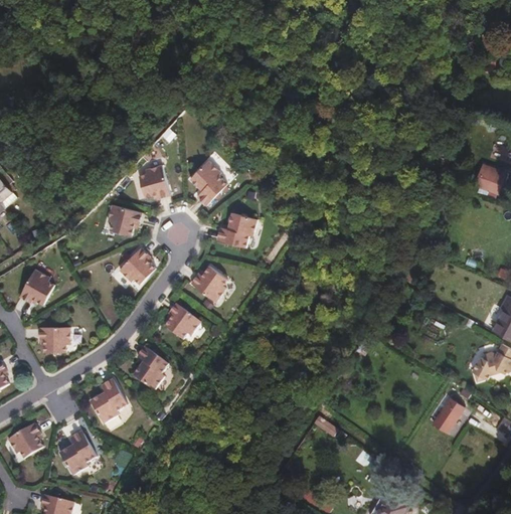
[(202,190),(196,197),(205,206),(225,184),(217,176),(219,173),(207,161),(188,179),(197,188),(199,186),(202,190)]
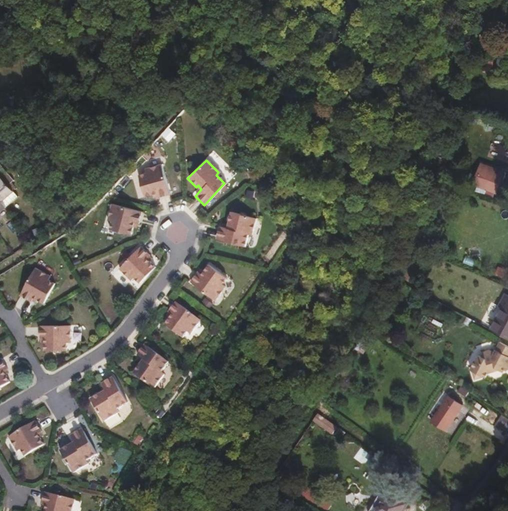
[(0,178),(6,185),(13,180),(0,164),(0,178)]
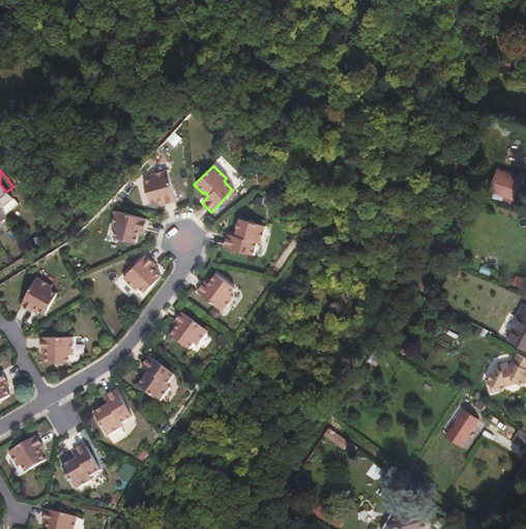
[(149,178),(142,180),(148,203),(156,201),(161,200),(162,203),(162,204),(174,201),(166,170),(148,174),(149,178)]
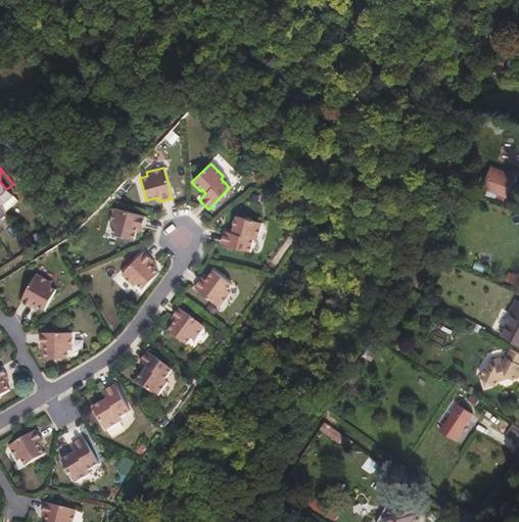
[(488,174),(482,191),(503,198),(508,182),(488,174)]
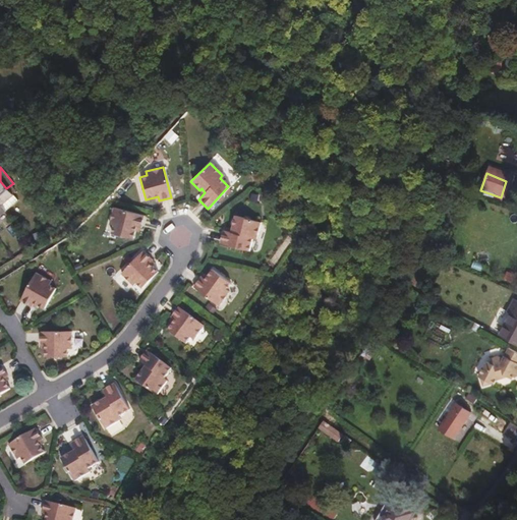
[(0,205),(1,206),(13,196),(6,188),(0,181),(0,205)]
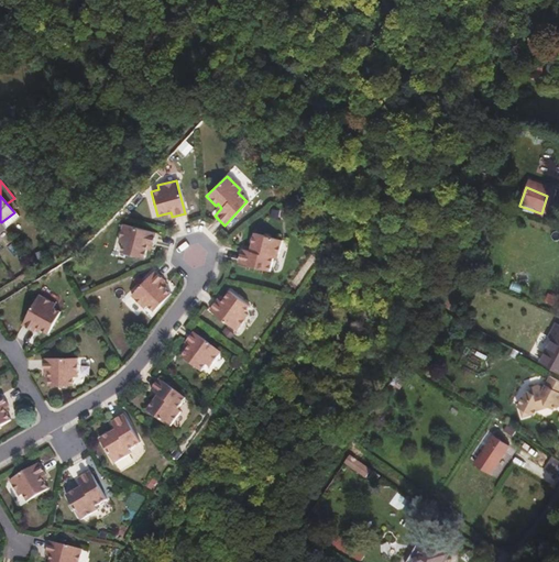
[(139,244),(141,240),(145,242),(146,243),(153,231),(123,215),(113,231),(118,233),(113,240),(134,252),(139,244)]
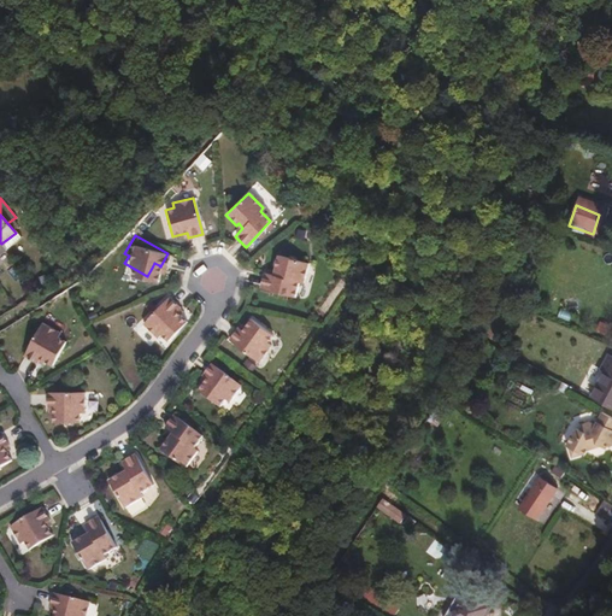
[(260,273),(257,287),(293,295),(296,281),(301,282),(305,262),(275,254),(271,269),(275,270),(274,276),(260,273)]
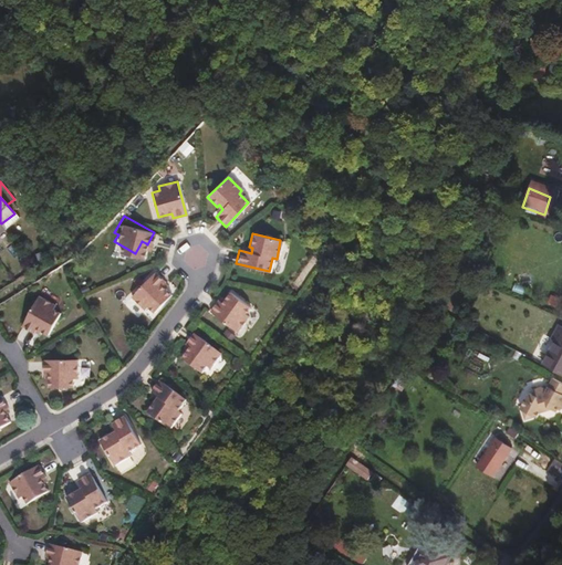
[(168,296),(162,290),(158,288),(162,284),(163,283),(153,274),(128,297),(142,311),(145,307),(152,314),(168,296)]
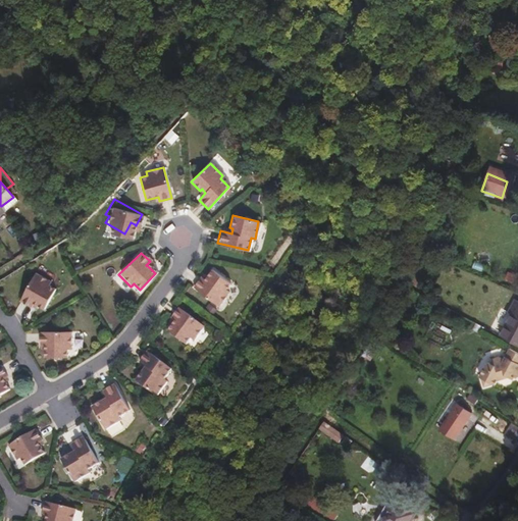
[(200,277),(192,288),(217,307),(228,292),(224,290),(228,283),(210,270),(206,276),(203,279),(200,278),(200,277)]
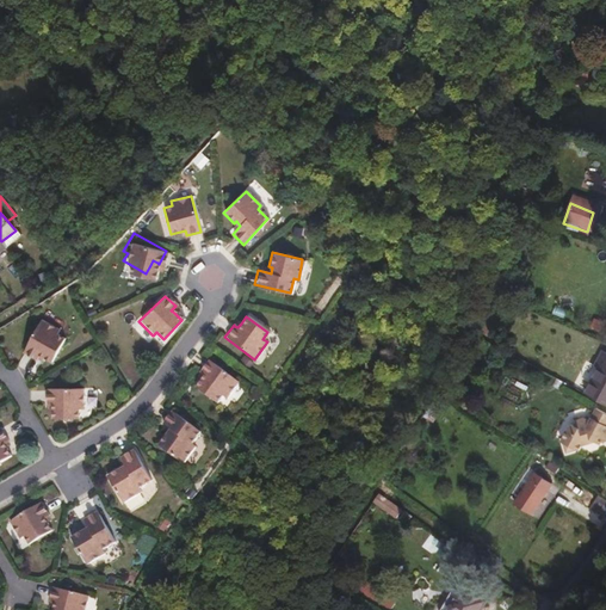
[(33,358),(35,357),(37,353),(41,356),(50,361),(63,338),(54,332),(56,328),(39,319),(22,351),(33,358)]
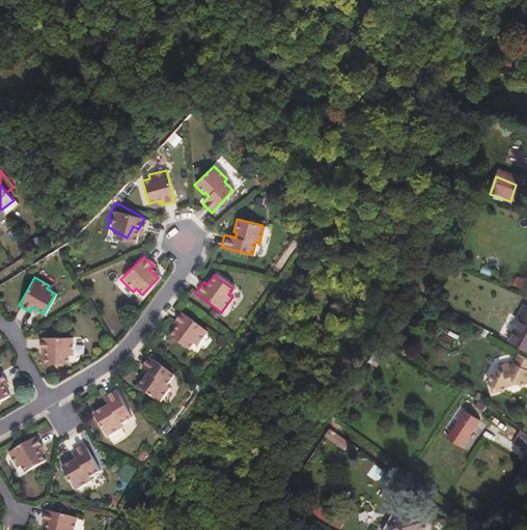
[(510,328),(526,334),(526,318),(509,310),(502,325),(510,328)]
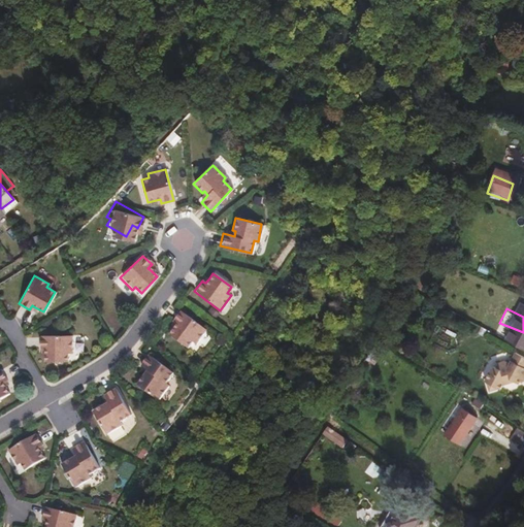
[(170,323),(172,324),(174,326),(172,329),(167,335),(186,350),(191,342),(194,344),(204,330),(178,311),(170,323)]
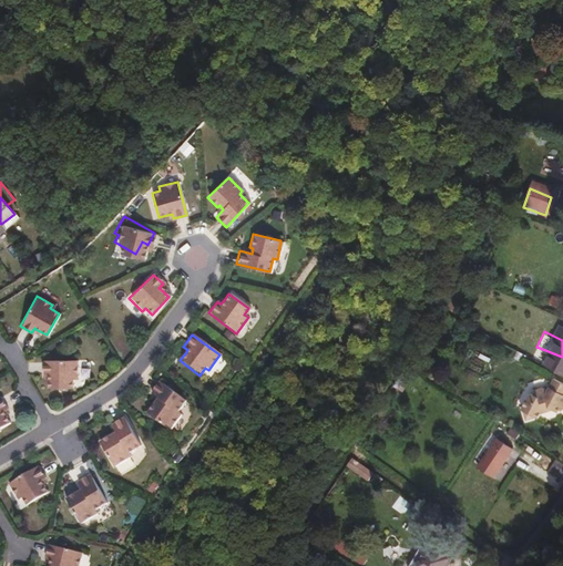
[(558,386),(562,374),(562,357),(545,350),(534,374),(558,386)]
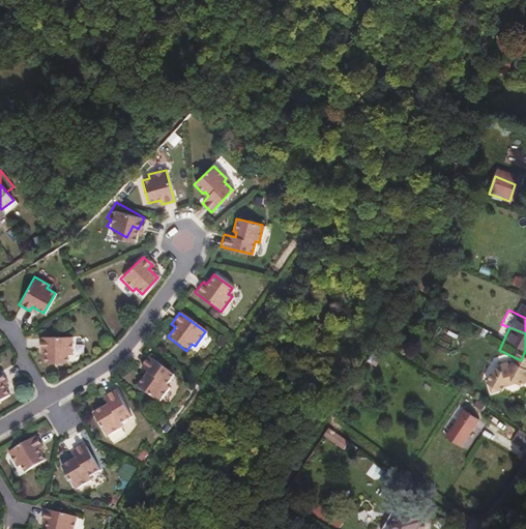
[(46,350),(46,354),(46,362),(68,361),(68,353),(72,353),(72,335),(39,335),(40,350),(46,350)]
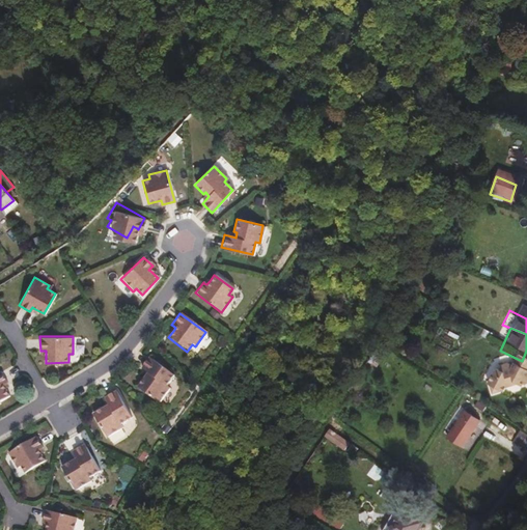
[(144,377),(136,388),(158,403),(168,389),(165,386),(172,375),(147,357),(140,368),(148,374),(146,378),(144,377)]
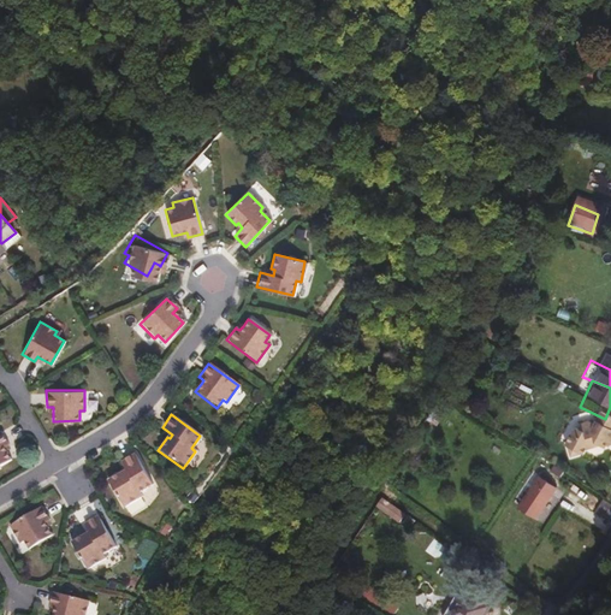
[(567,438),(558,456),(561,457),(564,468),(574,463),(576,465),(579,460),(592,455),(597,457),(599,454),(601,455),(606,444),(604,443),(610,430),(592,421),(586,435),(580,431),(573,435),(570,439),(567,438)]
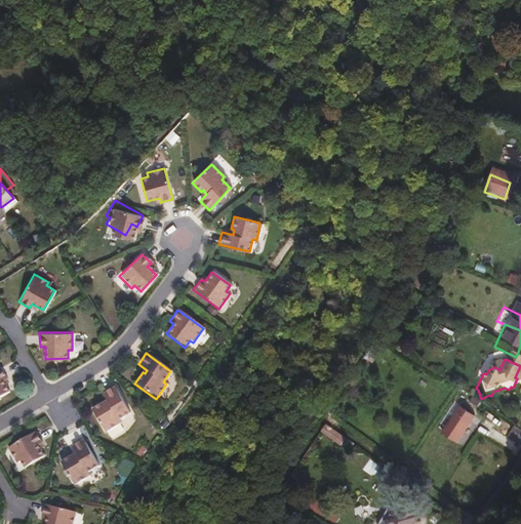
[(5,378),(0,369),(0,397),(8,392),(3,385),(1,380),(4,379),(5,378)]
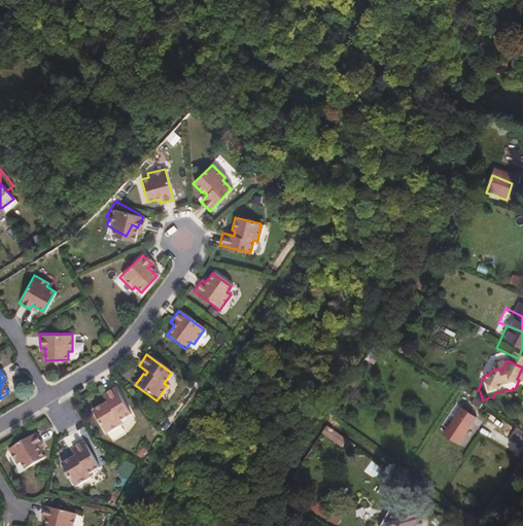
[(101,404),(91,410),(104,433),(119,424),(116,420),(128,414),(112,387),(101,394),(106,404),(102,406),(101,404)]
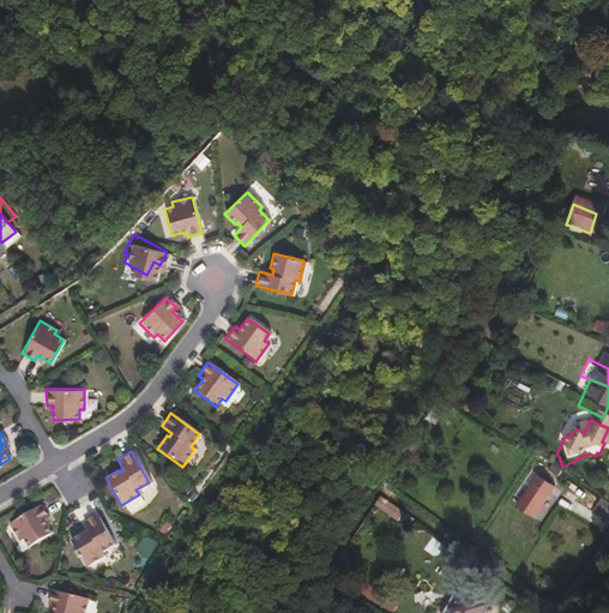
[(389,470),(381,479),(389,484),(395,474),(389,470)]
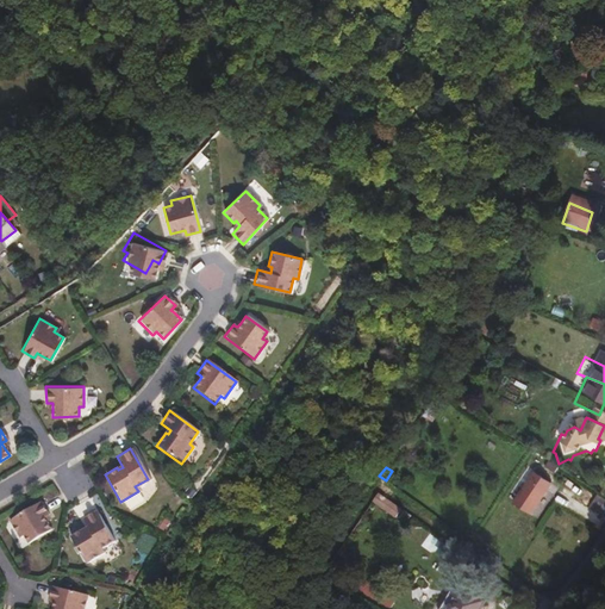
[(531,476),(511,505),(529,517),(548,486),(531,476)]
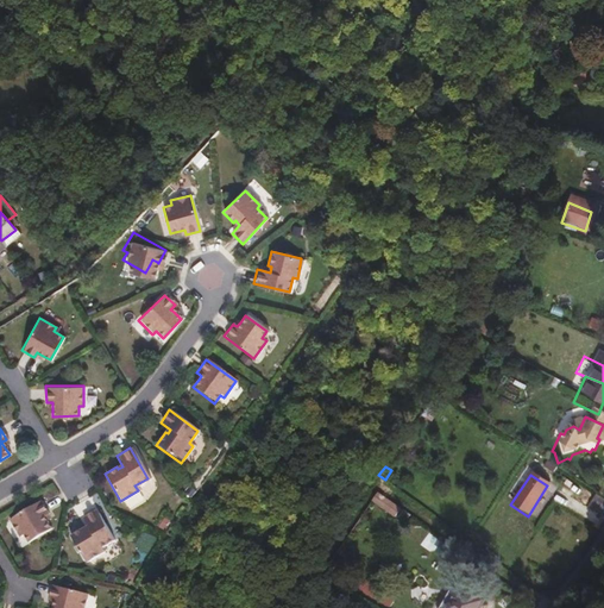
[(45,521),(42,516),(45,515),(48,514),(39,500),(7,519),(18,537),(21,534),(27,543),(50,530),(45,521)]
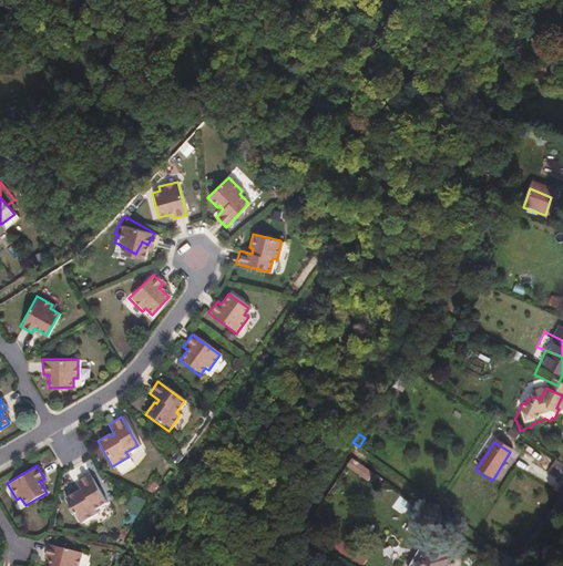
[(544,473),(555,480),(560,473),(549,466),(544,473)]
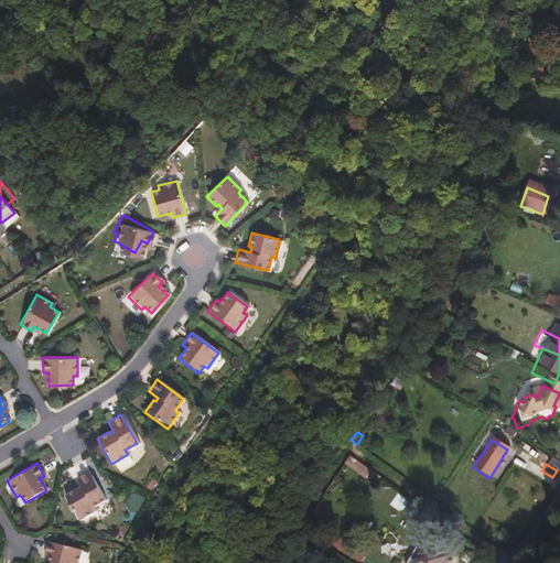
[(354,465),(350,472),(364,482),(368,475),(354,465)]
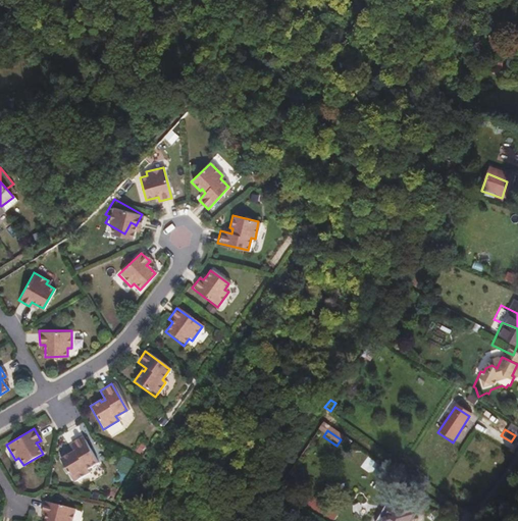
[(69,453),(58,460),(71,482),(87,473),(86,470),(96,463),(81,436),(69,443),(74,453),(71,455),(69,453)]
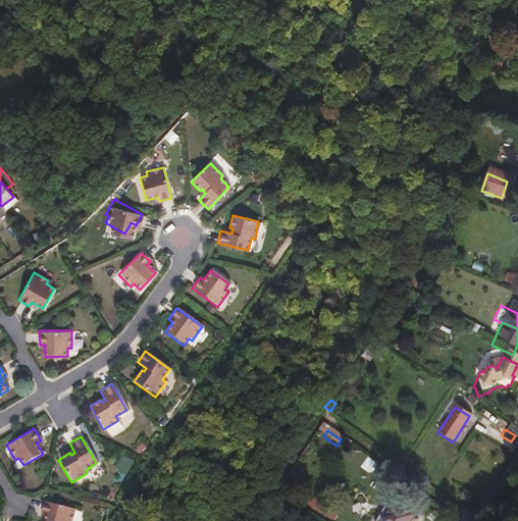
[(279,496),(276,501),(281,504),(285,499),(279,496)]
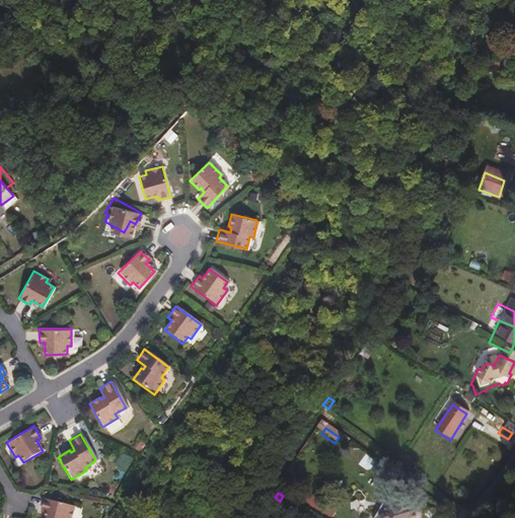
[(41,511),(45,512),(44,516),(43,517),(70,517),(73,506),(44,498),(40,511),(41,511)]
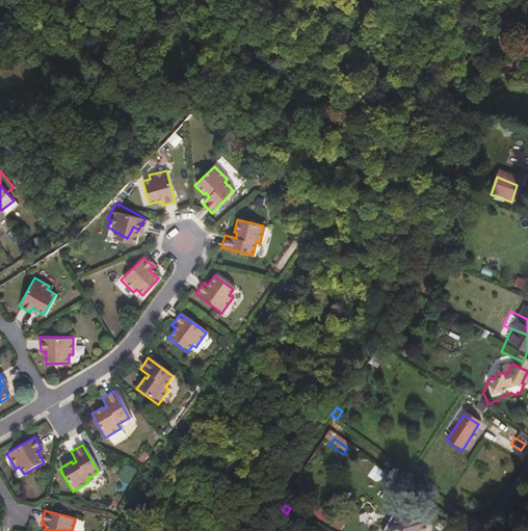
[(408,515),(400,511),(387,530),(416,530),(421,524),(417,522),(417,520),(416,516),(413,514),(410,514),(408,515)]
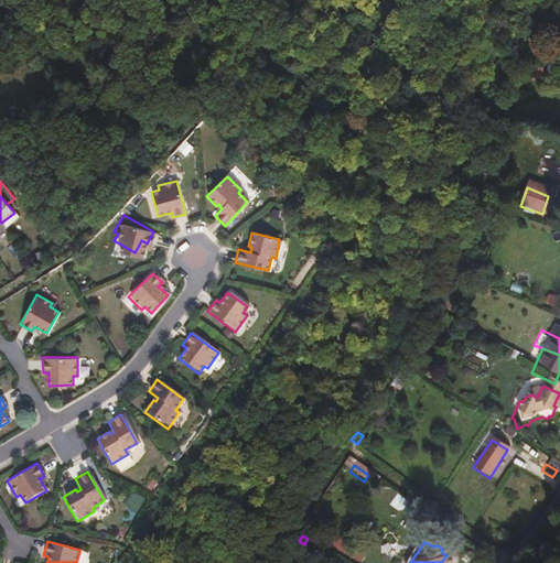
All buildings are outlined.
